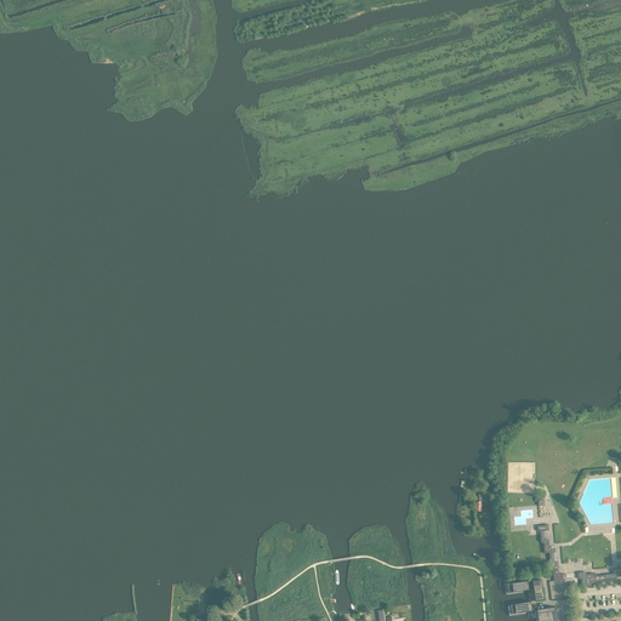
[(554,575),(554,581),(564,580),(564,579),(563,577),(567,577),(565,574),(563,575),(558,575),(557,564),(558,564),(558,560),(554,562),(553,552),(556,552),(554,547),(550,548),(550,543),(550,540),(545,540),(543,531),(548,530),(548,525),(537,527),(537,531),(540,531),(541,542),(542,543),(543,543),(545,553),(550,553),(551,563),(552,565),(553,565),(553,575),(554,575)]
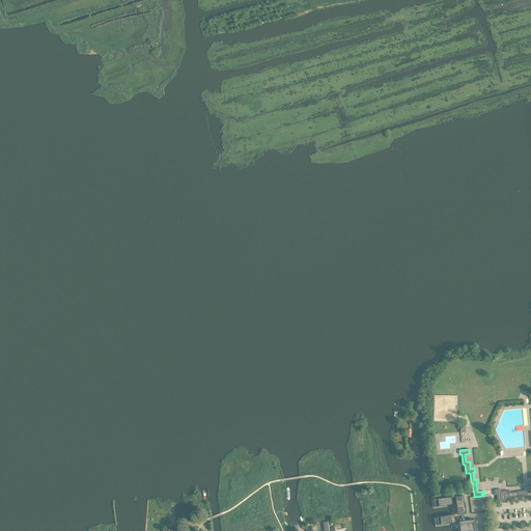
[(501,490),(494,490),(494,493),(497,493),(497,495),(497,499),(497,500),(500,499),(501,499),(501,501),(505,501),(505,499),(507,499),(509,498),(508,497),(509,497),(516,497),(516,495),(526,494),(527,492),(530,491),(530,481),(530,482),(530,486),(527,487),(527,486),(524,487),(524,491),(516,492),(508,493),(508,491),(501,491),(501,490)]
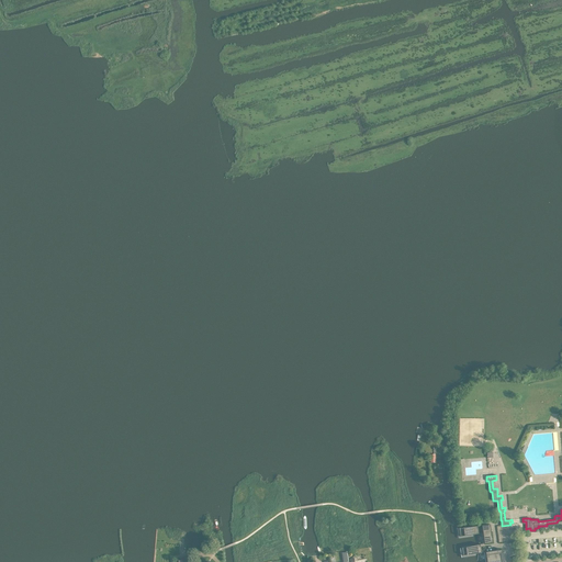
[(460,537),(473,535),(480,534),(478,526),(479,526),(479,525),(459,528),(460,537)]
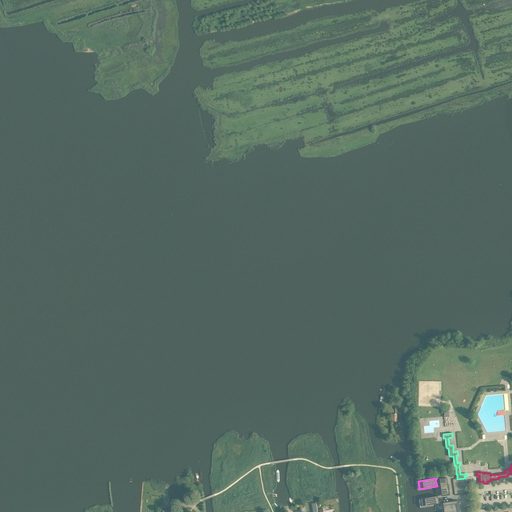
[(442,495),(449,494),(446,478),(439,478),(440,485),(442,495)]
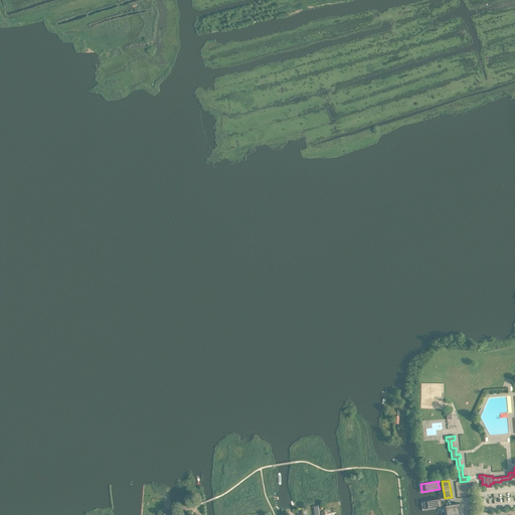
[(424,509),(436,508),(442,507),(440,500),(423,502),(424,509)]
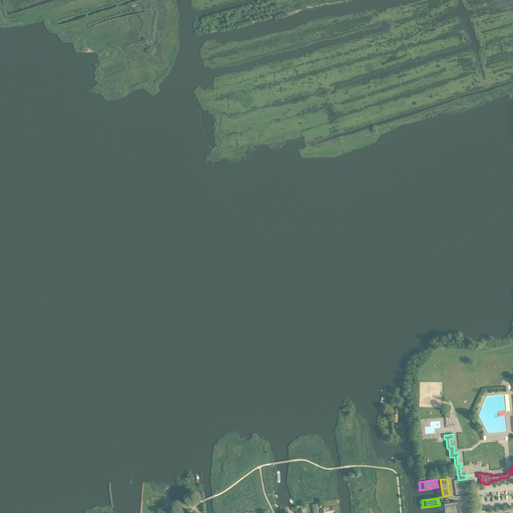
[(445,511),(459,509),(458,502),(444,504),(445,511)]
